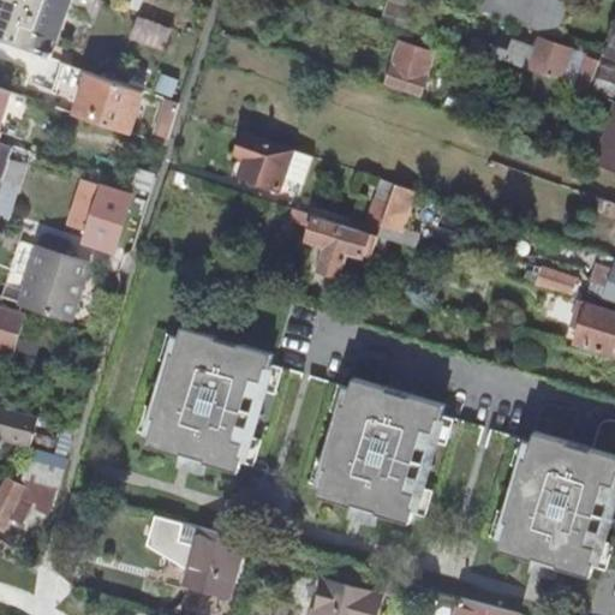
[(70,12),(35,0),(0,0),(0,39),(55,58),(70,12)]
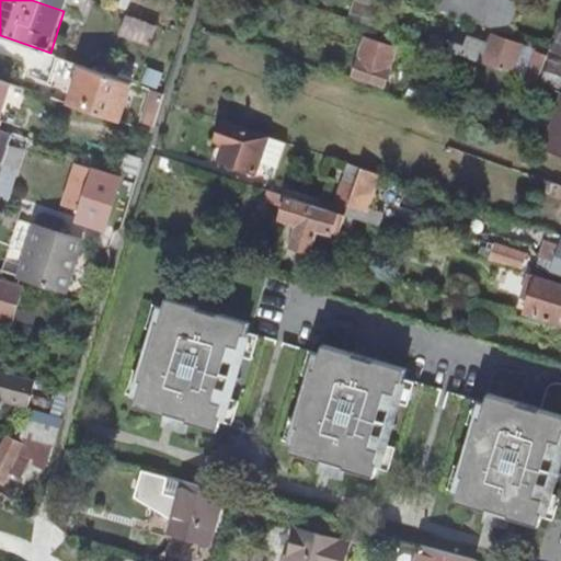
[(32,0),(64,11),(67,0),(32,0)]
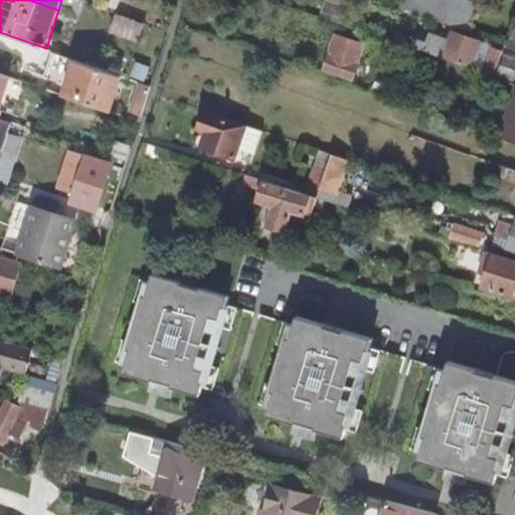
[(124,0),(110,0),(108,7),(120,11),(124,0)]
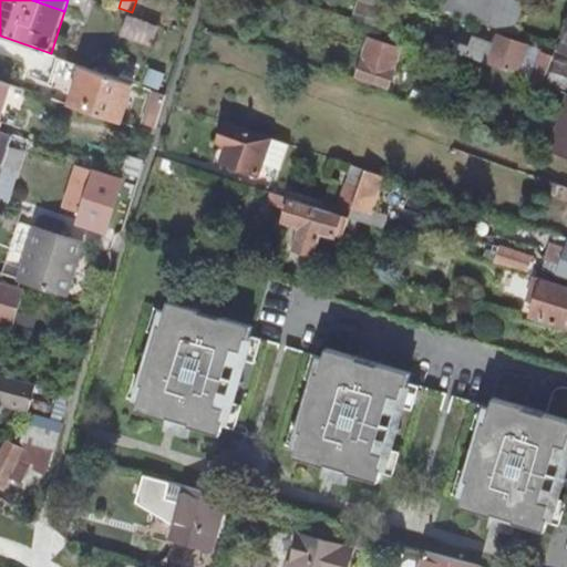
[(378,20),(384,0),(359,0),(354,12),(378,20)]
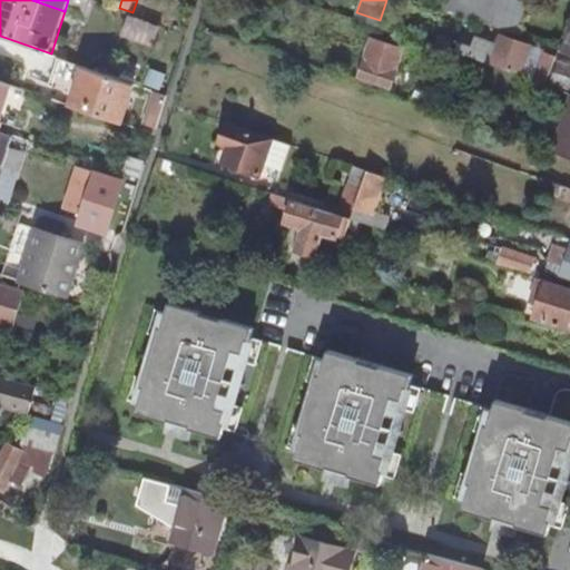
[(445,0),(443,9),(516,35),(526,7),(505,0),(445,0)]
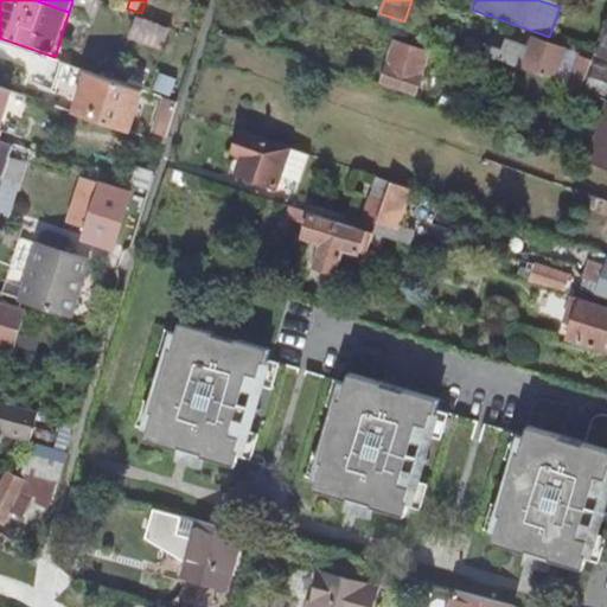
[(491,48),(487,57),(555,80),(566,49),(535,38),(531,49),(508,42),(503,52),(491,48)]
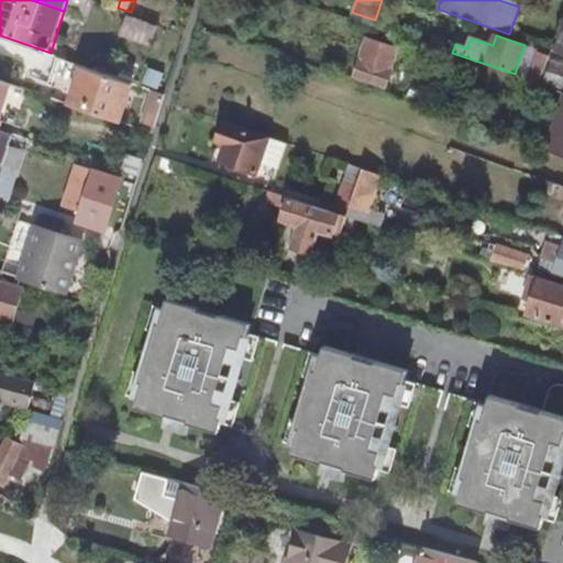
[(388,40),(374,81),(406,92),(411,79),(411,75),(418,56),(410,54),(412,46),(399,42),(398,43),(388,40)]
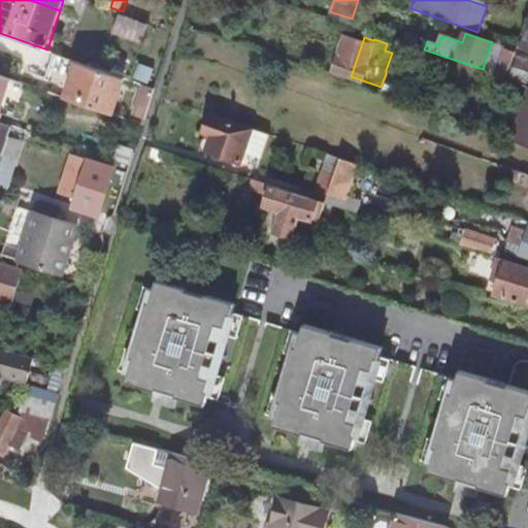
[(124,76),(64,56),(56,81),(71,87),(80,89),(77,100),(113,112),(124,76)]
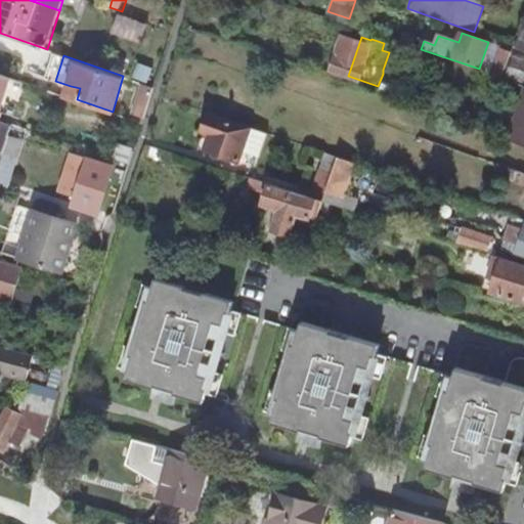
[(0,110),(11,77),(0,73),(0,110)]
